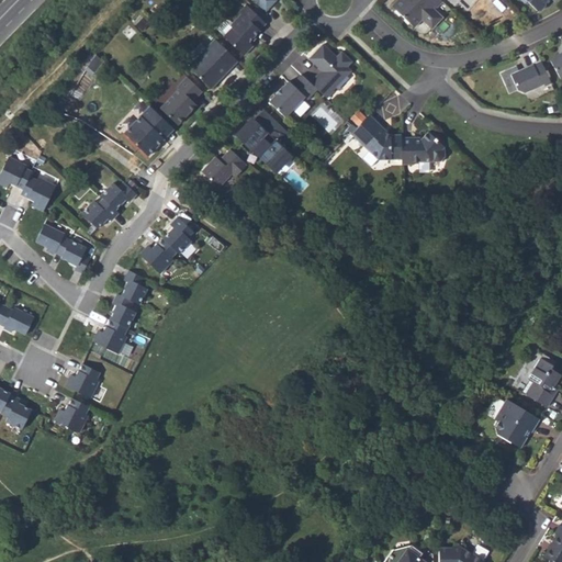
[(251,0),(257,6),(257,4),(266,12),(277,1),(274,0),(251,0)]
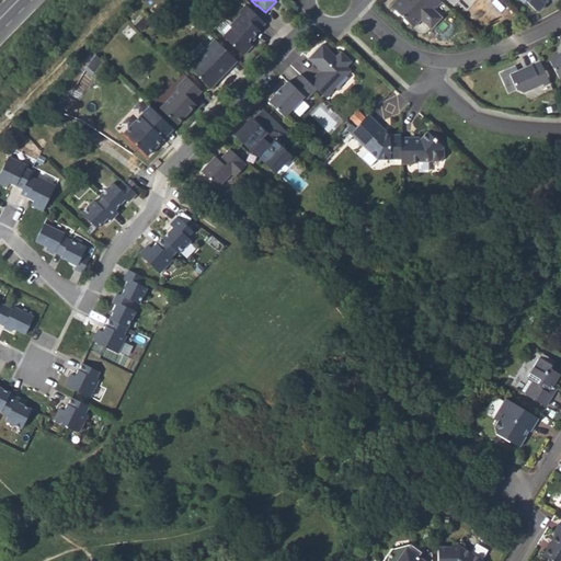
[(441,2),(438,0),(397,0),(391,7),(413,27),(421,20),(431,29),(441,18),(433,11),(441,2)]
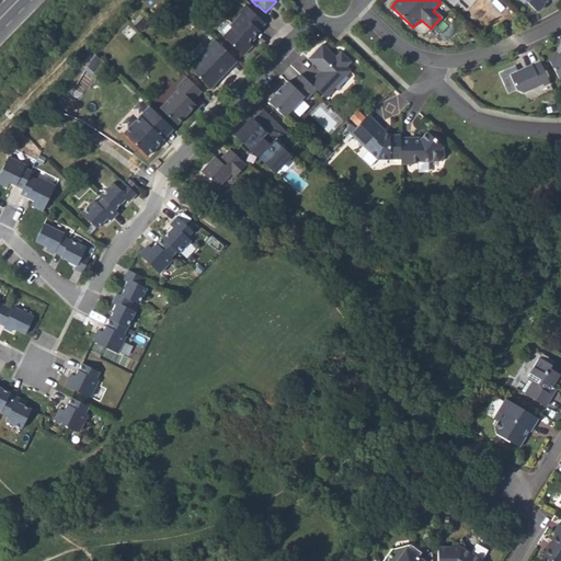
[(265,24),(244,6),(238,12),(240,15),(231,24),(228,22),(225,22),(218,29),(218,32),(222,37),(242,57),(252,47),(248,43),(259,32),(265,24)]
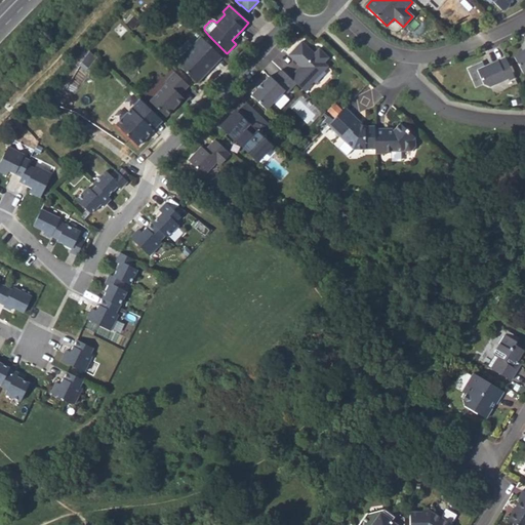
[(175,63),(197,84),(213,68),(209,65),(218,54),(200,37),(175,63)]
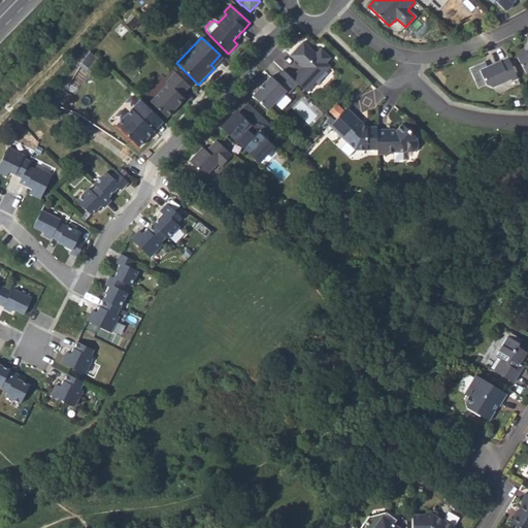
[(316,55),(302,42),(290,57),(301,68),(303,69),(299,72),(297,71),(291,78),(297,85),(306,94),(314,87),(312,86),(329,67),(325,64),(330,59),(320,50),(316,55)]
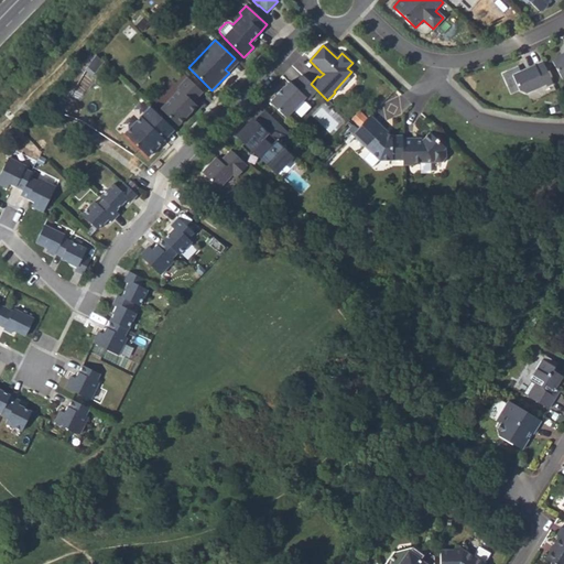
[(563,78),(563,55),(562,56),(562,55),(552,61),(562,80),(563,78)]
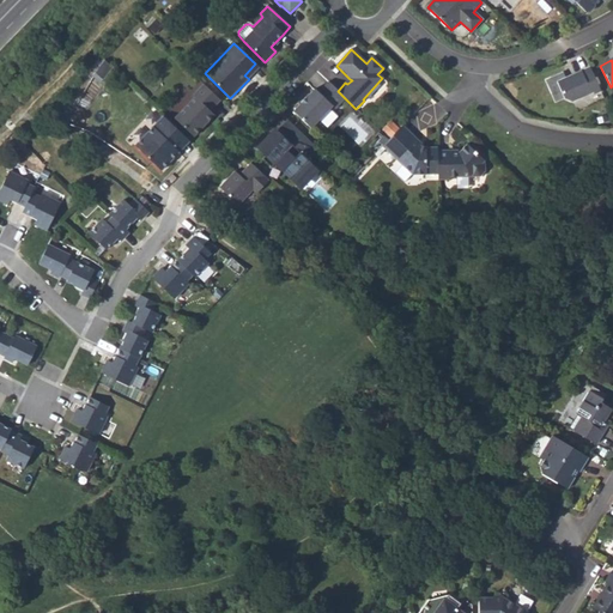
[(111,68),(104,61),(93,72),(101,79),(111,68)]
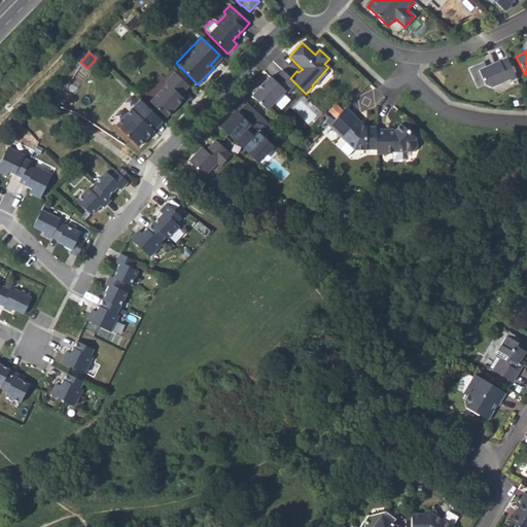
[(222,59),(219,55),(210,65),(214,68),(222,59)]
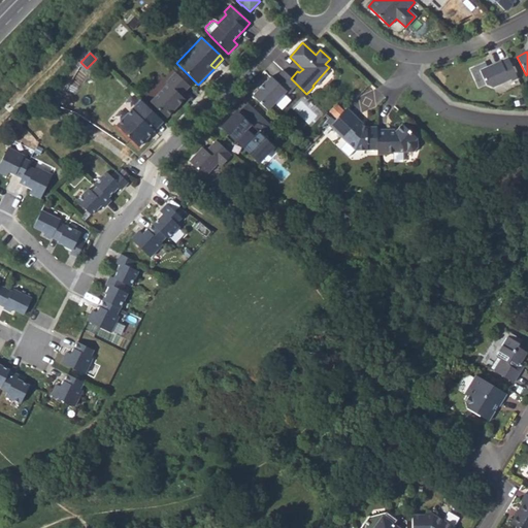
[(517,76),(507,58),(490,66),(491,68),(488,69),(487,67),(485,63),(470,69),(479,87),(486,84),(486,85),(493,87),(497,85),(498,80),(507,77),(510,78),(517,76)]
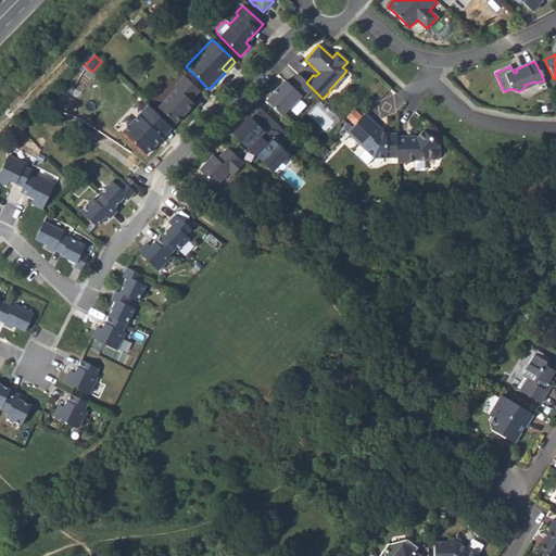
[(306,83),(298,75),(289,85),(286,81),(278,89),(277,88),(273,93),(273,95),(266,102),(282,117),(301,97),(304,99),(313,89),(306,83)]
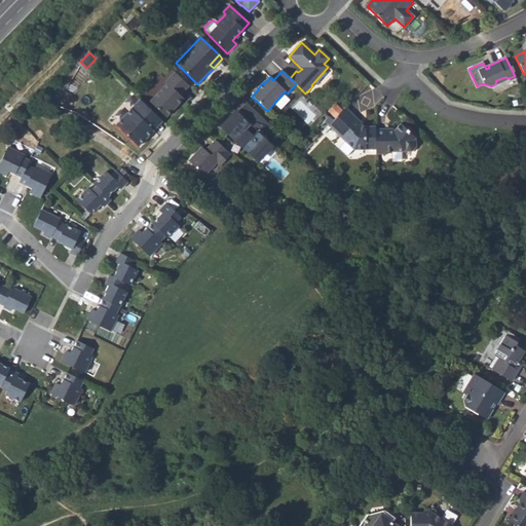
[(188,86),(174,73),(165,82),(166,84),(149,103),(165,118),(184,100),(180,96),(188,86)]
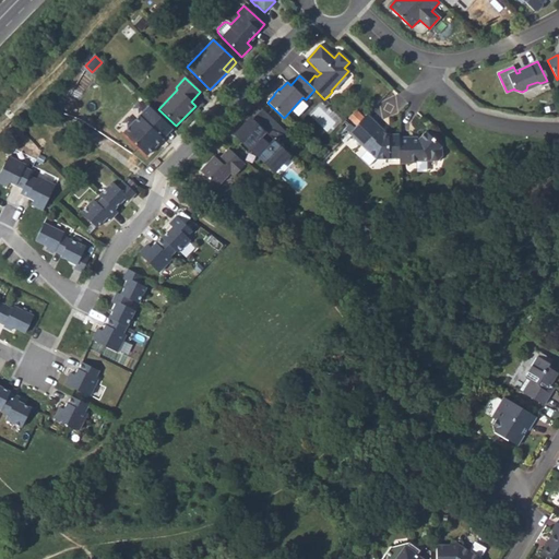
[(168,126),(149,106),(122,134),(146,156),(157,145),(153,141),(159,135),(168,126)]
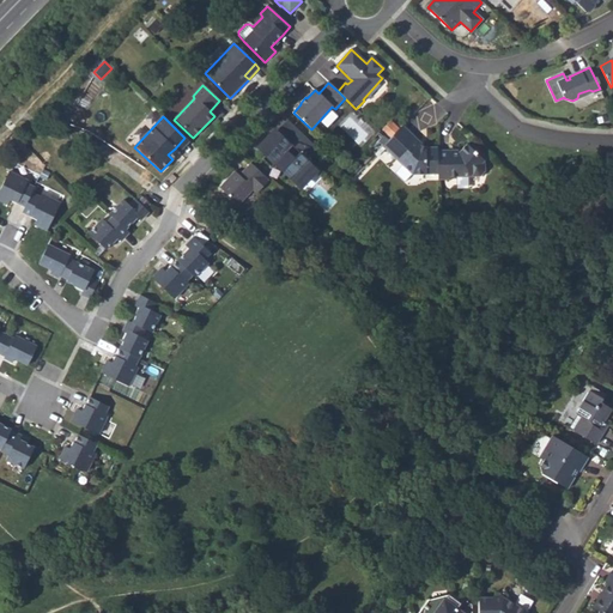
[(298,131),(287,121),(278,131),(289,140),(298,131)]
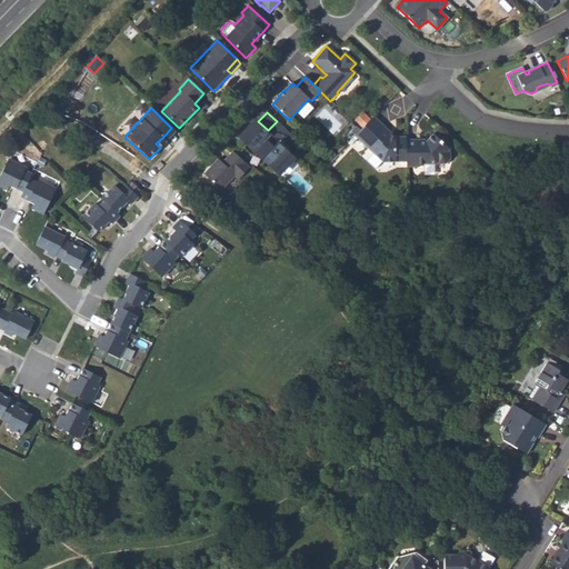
[(416,139),(406,140),(406,137),(395,137),(389,136),(383,129),(385,128),(373,117),(355,137),(382,162),(406,162),(406,167),(417,167),(417,165),(445,163),(450,159),(449,155),(447,152),(449,151),(433,135),(428,140),(426,141),(416,141),(416,139)]
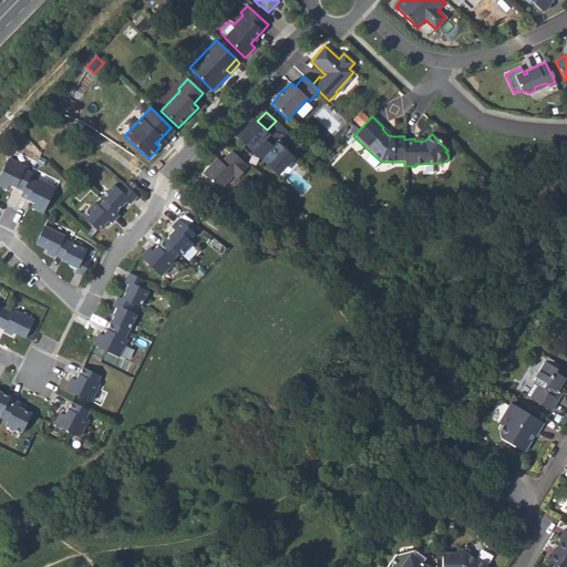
[(291,135),(276,121),(267,130),(276,138),(279,135),(286,142),(291,135)]
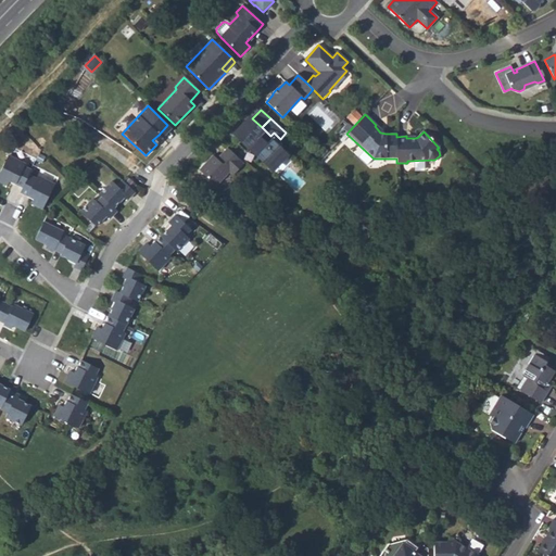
[(252,126),(249,123),(244,128),(242,126),(235,134),(242,141),(238,144),(245,152),(250,149),(256,155),(258,154),(265,161),(264,163),(272,171),(287,155),(278,148),(281,144),(279,143),(274,138),(266,144),(266,143),(265,142),(263,141),(262,139),(260,138),(264,135),(262,133),(261,131),(261,130),(260,129),(260,128),(260,127),(258,126),(257,125),(256,125),(255,124),(254,124),(253,125),(252,126)]
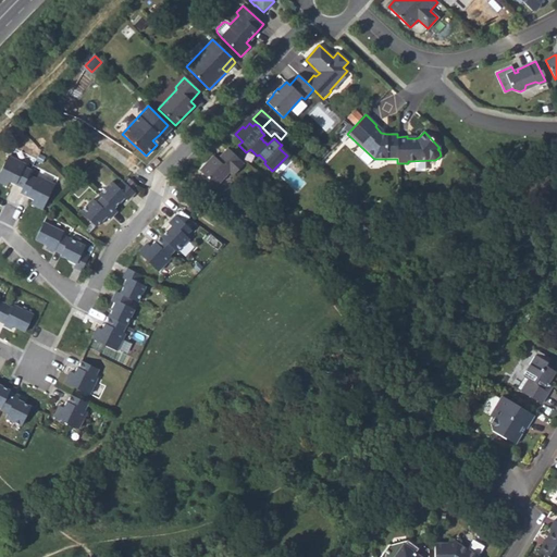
[(386,134),(376,125),(375,126),(381,133),(386,134)]
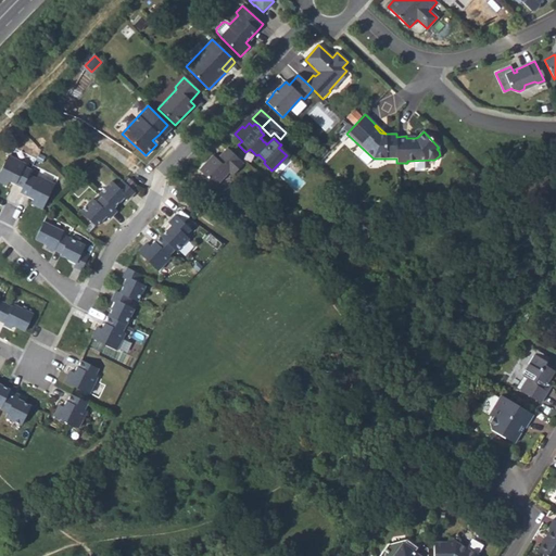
[(274,133),(270,136),(274,138),(279,143),(288,135),(286,133),(280,139),(274,133)]
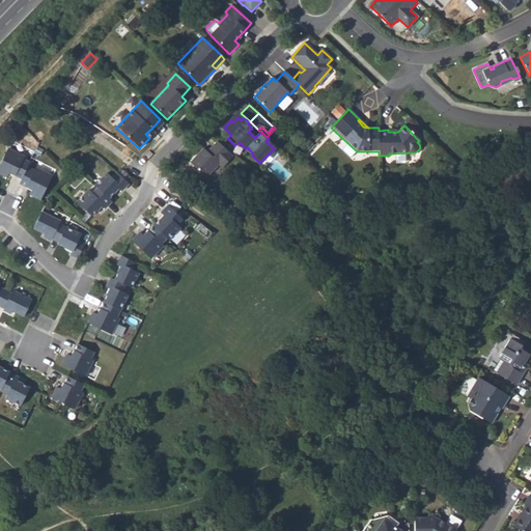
[(151,129),(145,134),(149,138),(155,132),(151,129)]
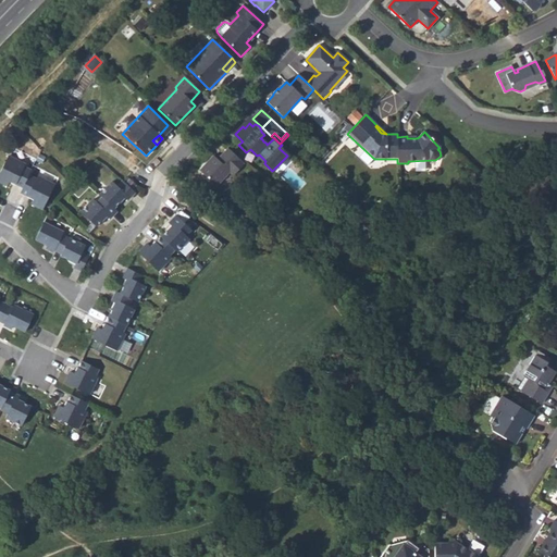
[(213,157),(199,171),(215,187),(230,173),(233,176),(244,164),(227,149),(217,160),(213,157)]
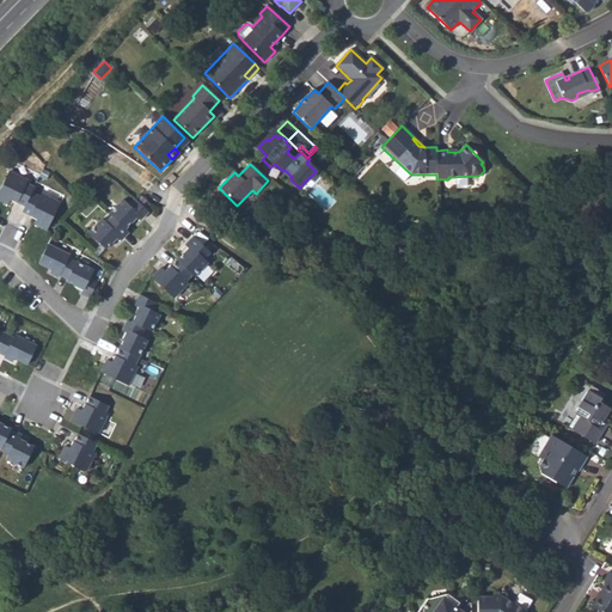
[(10,200),(24,207),(31,194),(34,189),(25,184),(28,182),(8,172),(0,189),(0,201),(7,206),(10,200)]
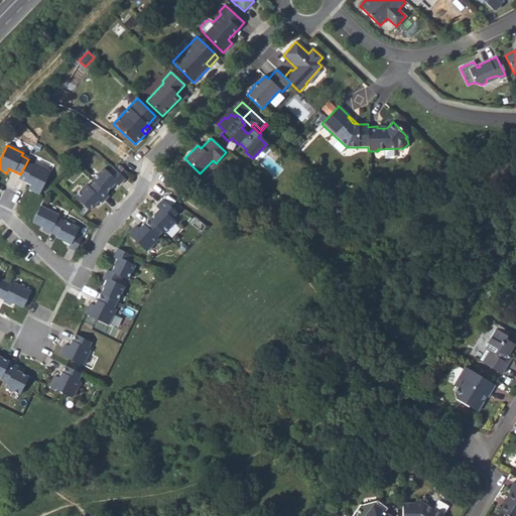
[(26,163),(20,174),(18,179),(31,185),(28,189),(38,195),(49,172),(33,164),(32,166),(26,163)]
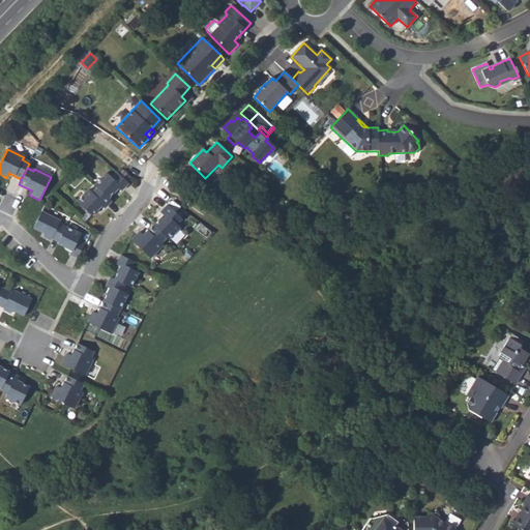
[(95,184),(98,187),(109,198),(118,187),(121,190),(128,183),(126,182),(130,177),(123,171),(119,175),(116,173),(112,177),(108,173),(95,184)]
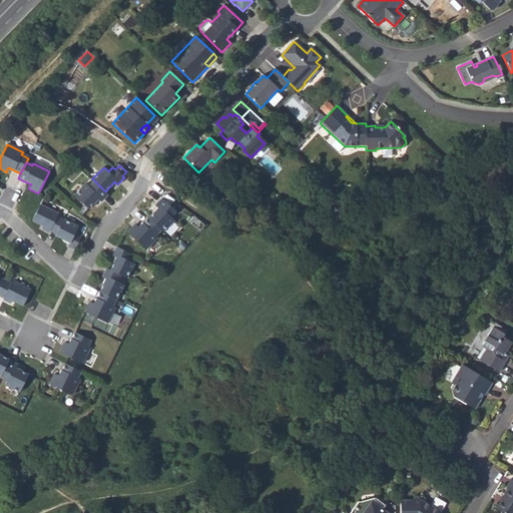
[(101,201),(108,194),(105,191),(95,181),(90,186),(86,182),(75,194),(88,208),(98,198),(101,201)]
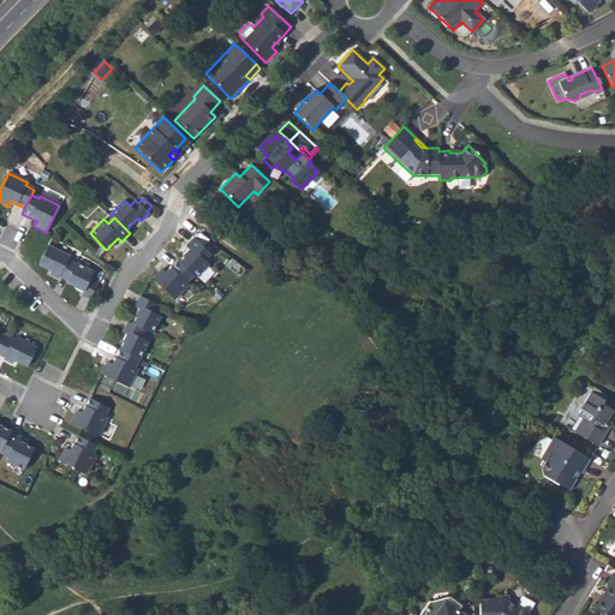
[(178,263),(192,276),(195,279),(208,264),(204,261),(210,255),(193,239),(185,248),(189,251),(178,263)]
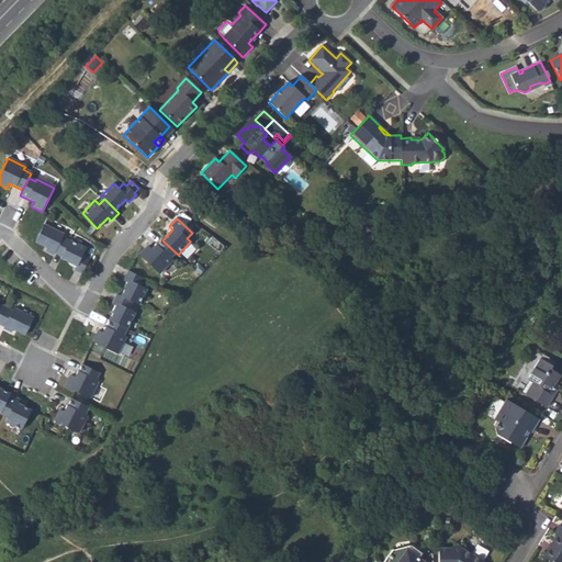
[(55,254),(62,257),(69,240),(62,237),(64,235),(43,225),(35,243),(47,248),(45,251),(54,256),(55,254)]
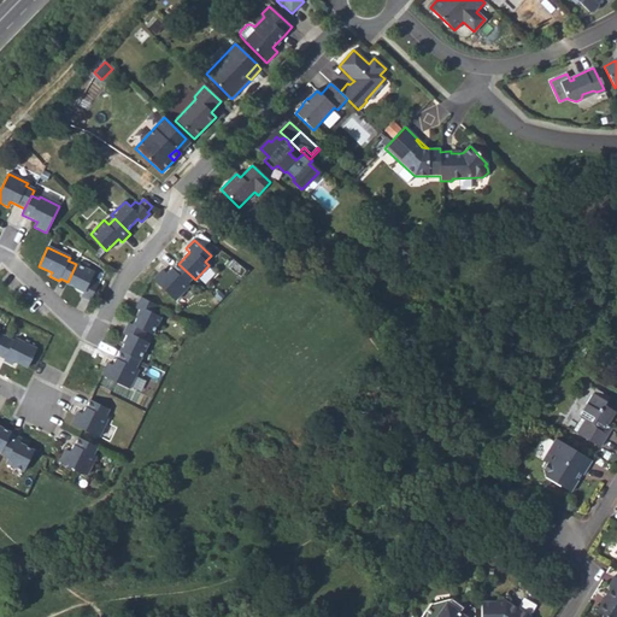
[(76,264),(68,282),(66,285),(84,293),(82,297),(89,301),(98,285),(90,280),(94,274),(76,264)]
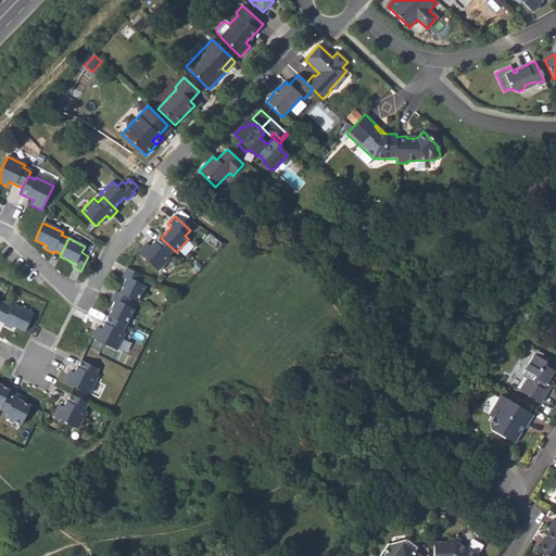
[(147,244),(138,253),(158,272),(171,258),(168,256),(174,250),(161,238),(150,249),(147,244)]
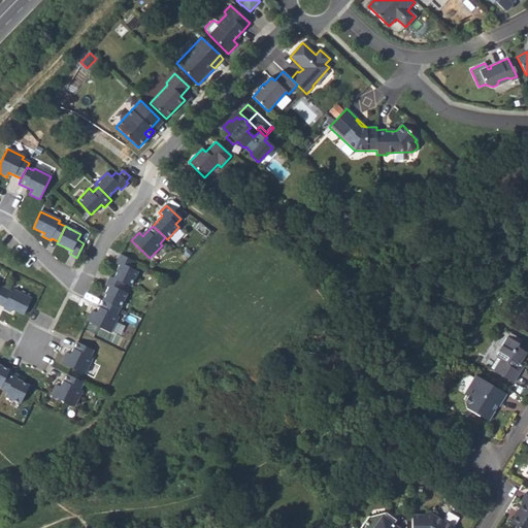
[(121,265),(114,278),(125,284),(131,287),(138,271),(133,268),(136,262),(122,255),(117,264),(121,265)]
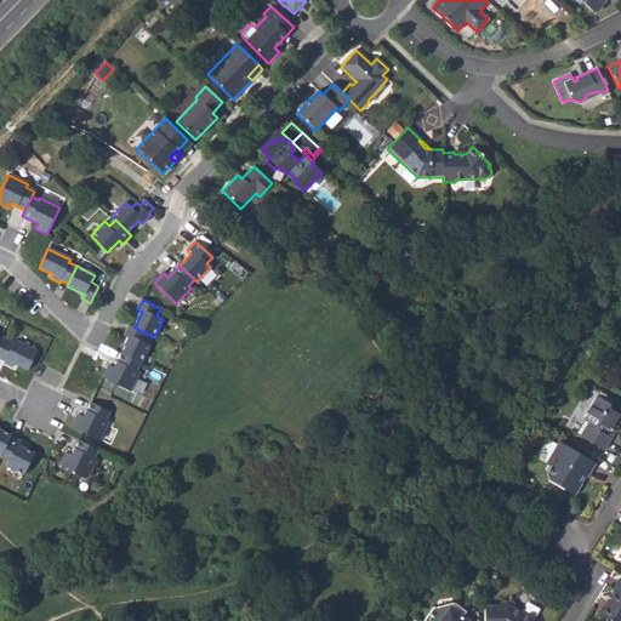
[(121,353),(123,353),(141,363),(151,345),(143,341),(147,334),(135,328),(130,325),(125,336),(129,339),(121,353)]
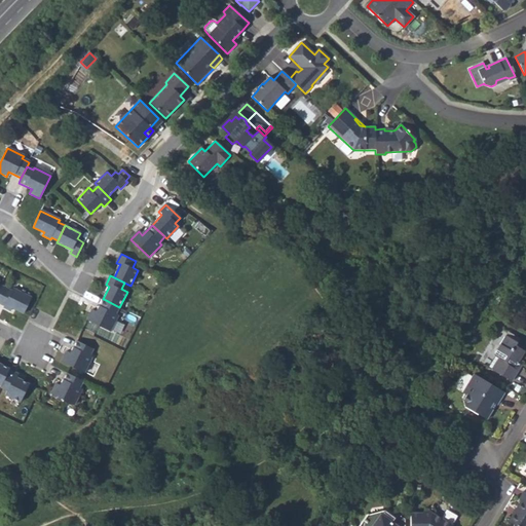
[(4,289),(0,297),(0,305),(4,307),(3,308),(10,312),(12,309),(24,314),(31,298),(12,290),(11,292),(4,289)]
